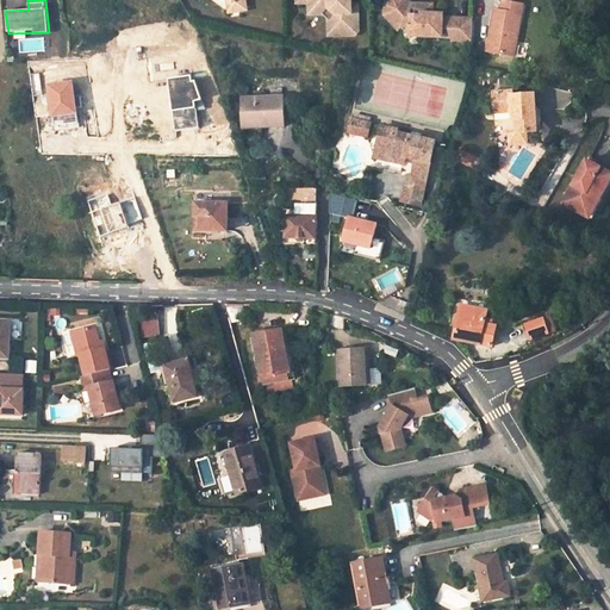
[(230,0),(236,5),(237,14),(249,13),(248,4),(250,0),(230,0)]
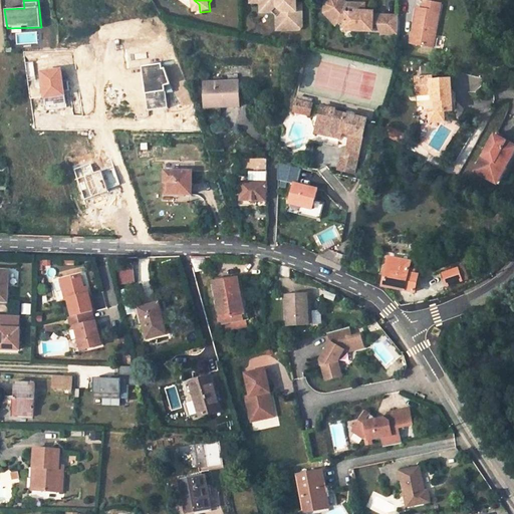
[(251,0),(252,3),(262,3),(261,8),(278,8),(282,13),(282,31),(300,31),(303,29),(303,16),(300,13),(297,13),(298,6),(297,0),(251,0)]
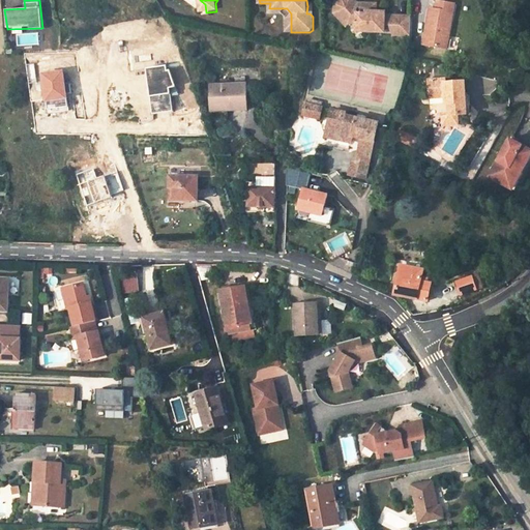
[(347,26),(350,24),(340,11),(341,5),(345,2),(351,2),(357,8),(358,8),(358,15),(367,15),(367,12),(377,12),(378,4),(358,4),(354,0),(340,0),(336,3),(335,13),(347,26)]
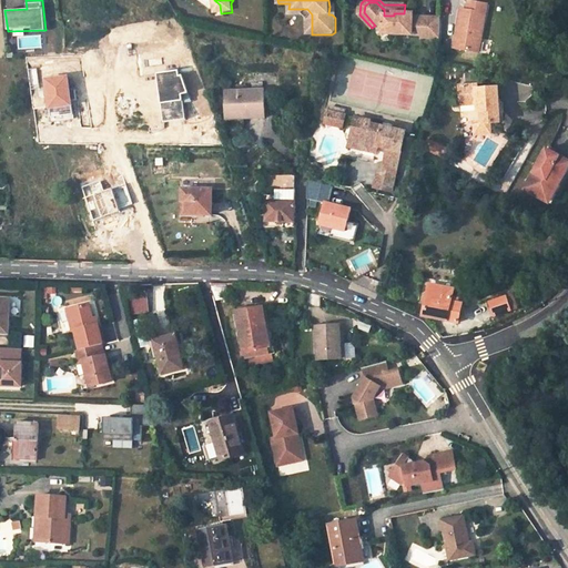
[(479,52),(488,4),(469,1),(467,10),(460,9),(457,29),(463,30),(459,49),(479,52)]
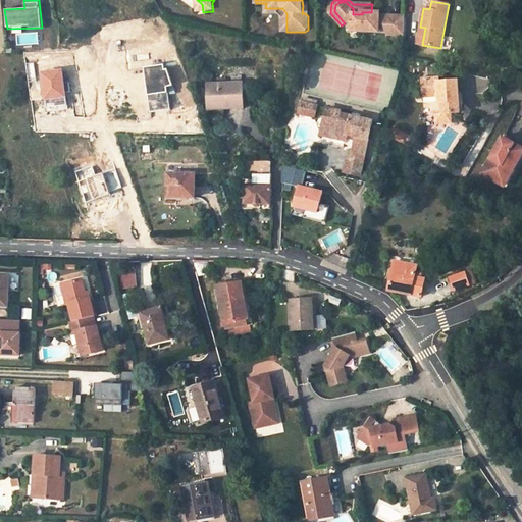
[(405,36),(406,17),(389,16),(389,19),(380,18),(380,16),(380,13),(371,12),(362,12),(362,14),(353,14),(353,8),(352,8),(346,2),(340,2),(335,5),(334,11),(345,23),(352,23),(352,32),(388,33),(388,36),(405,36)]
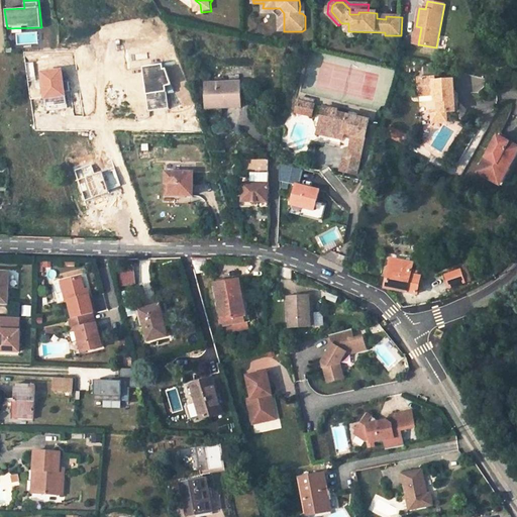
[(280,8),(263,8),(263,13),(277,13),(279,15),(279,31),(284,31),(284,13),(280,8)]
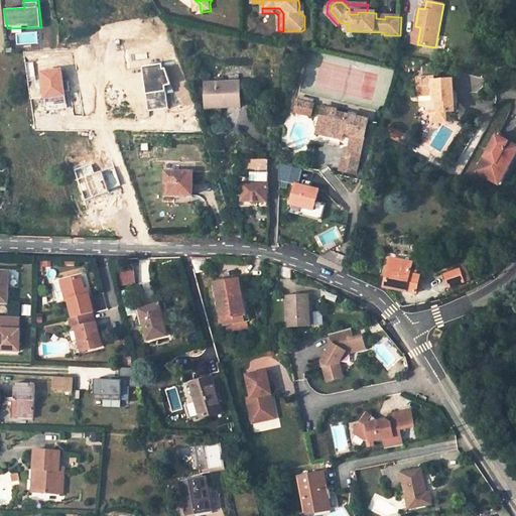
[(437,102),(438,113),(456,111),(455,104),(459,103),(459,94),(455,95),(455,81),(435,82),(435,78),(418,78),(419,96),(434,95),(434,102),(437,102)]
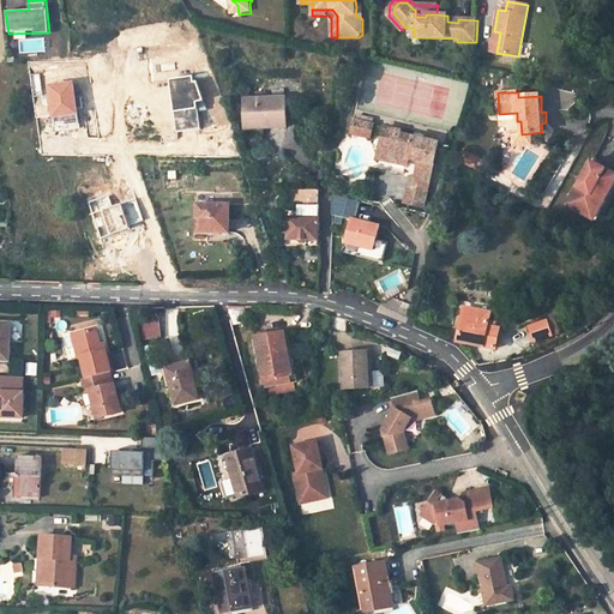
[(263,127),(287,126),(286,97),(274,98),(245,98),(245,121),(263,120),(263,127)]
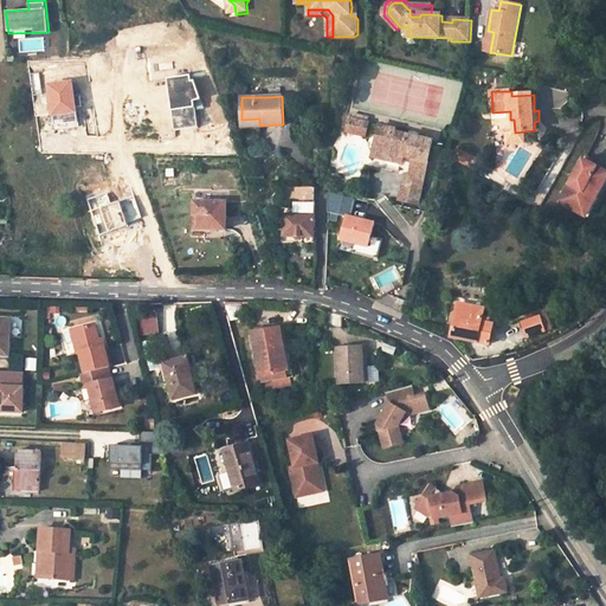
[(369,122),(352,118),(348,131),(366,135),(369,122)]
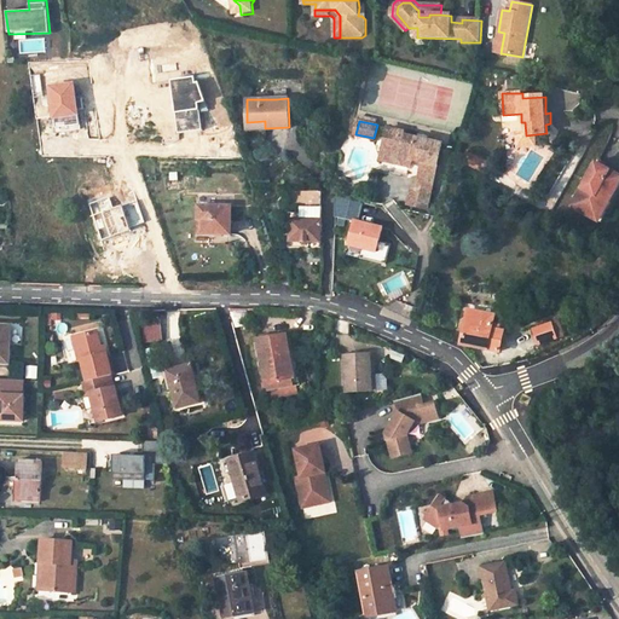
[(382,160),(412,167),(414,160),(424,162),(422,172),(437,174),(444,144),(429,140),(428,146),(417,144),(420,138),(405,136),(405,132),(389,128),(382,160)]
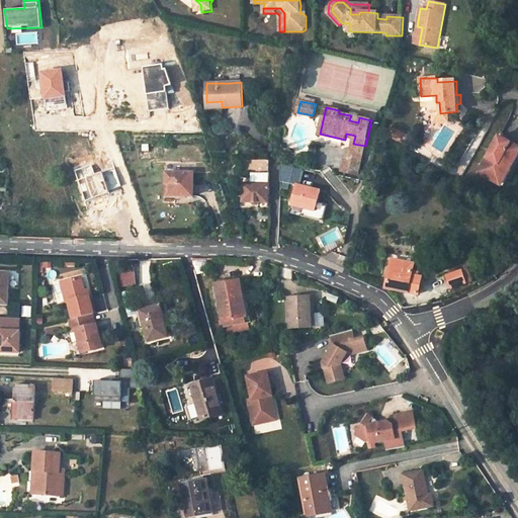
[(496,135),(517,145),(517,141),(506,135),(498,131),(496,135)]
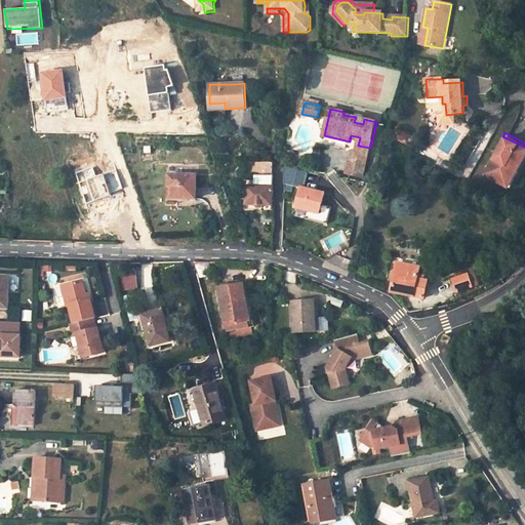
[(524,147),(502,136),(485,174),(503,183),(512,166),(517,168),(524,150),(524,147)]
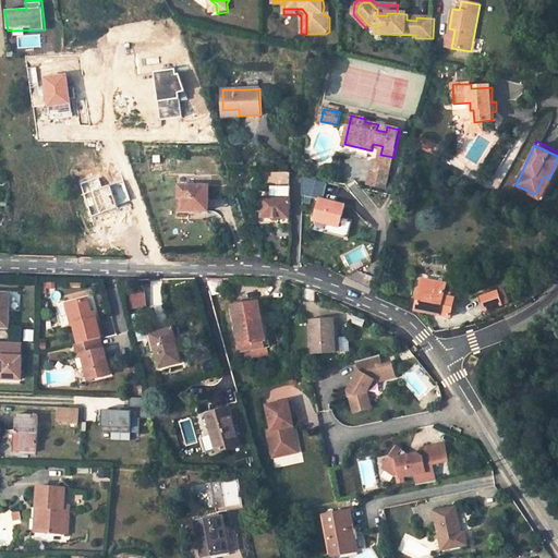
[(391,170),(393,157),(380,155),(377,167),(391,170)]
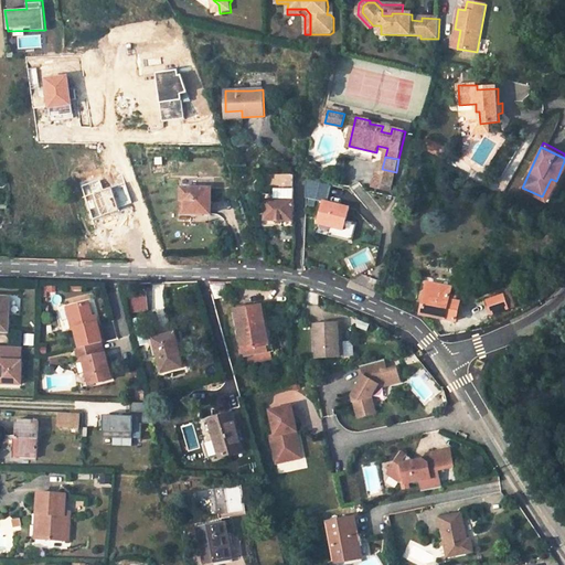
[(374,187),(392,191),(396,172),(382,169),(379,168),(374,187)]
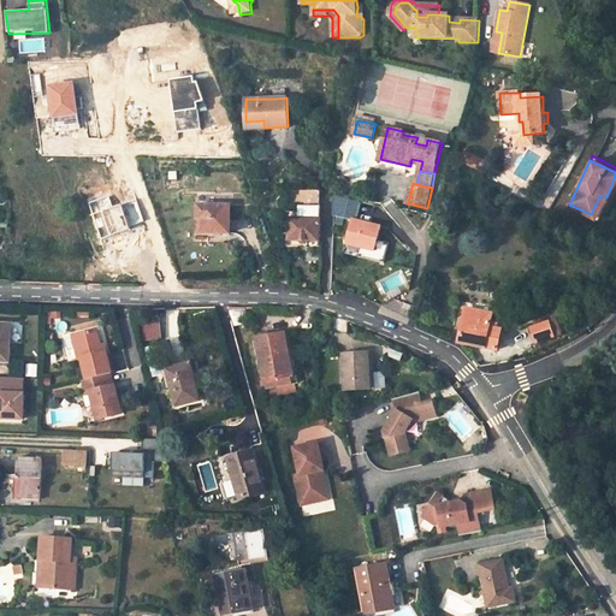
[(286,189),(286,207),(298,207),(298,219),(290,219),(289,240),(319,241),(321,190),(286,189)]
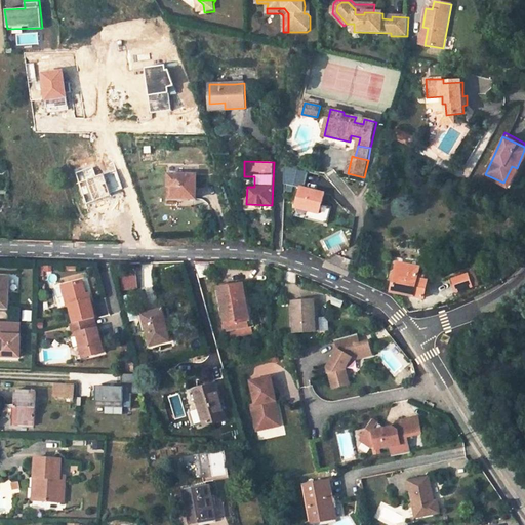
[(512,187),(521,170),(517,168),(512,166),(503,183),(512,187)]
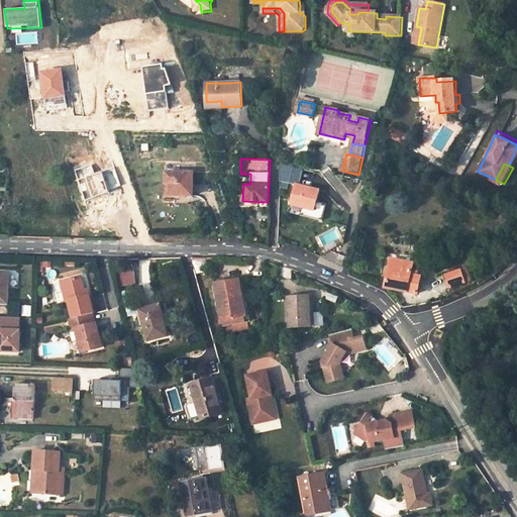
[(280,167),(281,183),(301,183),(301,167),(280,167)]
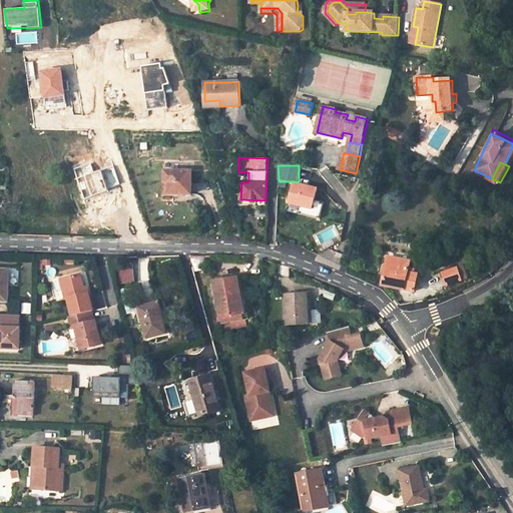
[(167,196),(193,197),(194,173),(168,173),(167,196)]
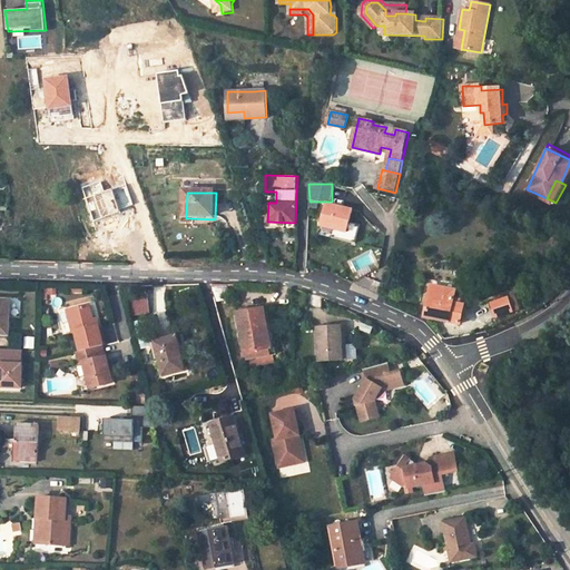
[(324,202),(317,227),(346,234),(352,209),(324,202)]
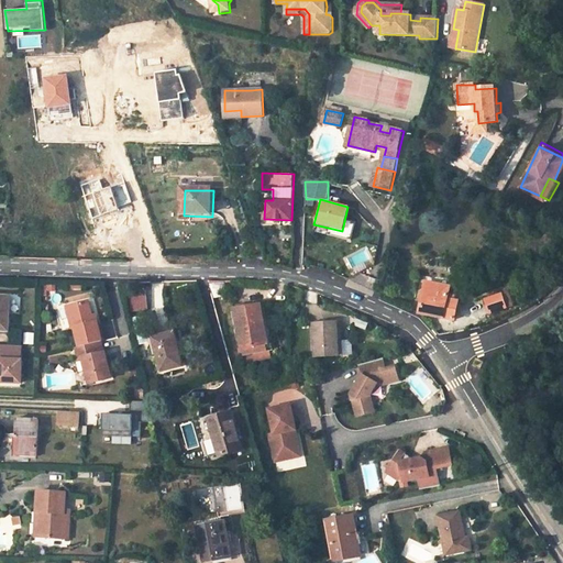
[(254,255),(263,252),(260,240),(250,244),(254,255)]
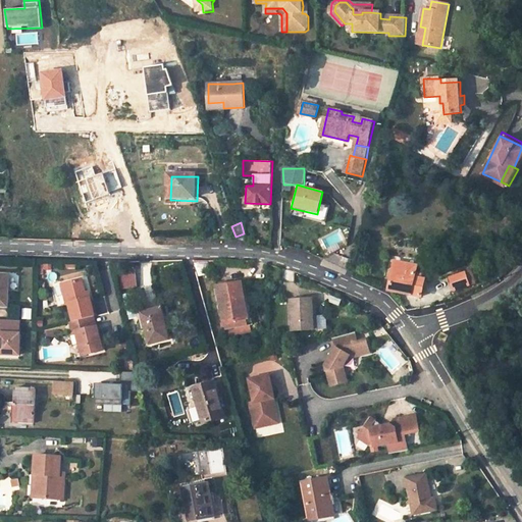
[(326,248),(343,239),(338,230),(322,239),(326,248)]
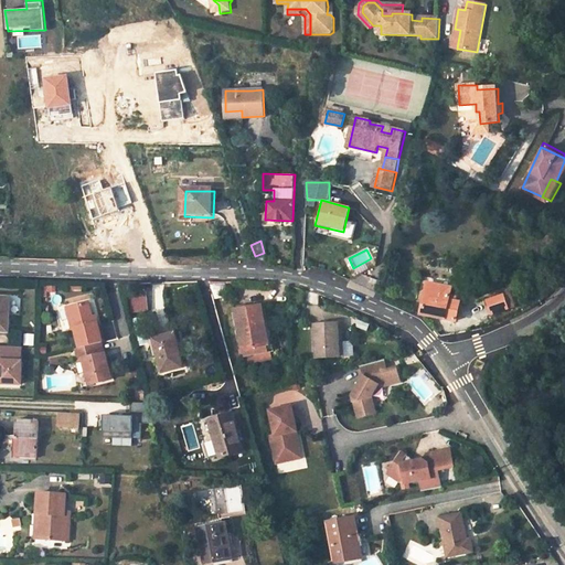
[(420,313),(457,321),(460,302),(449,300),(451,288),(427,283),(420,313)]
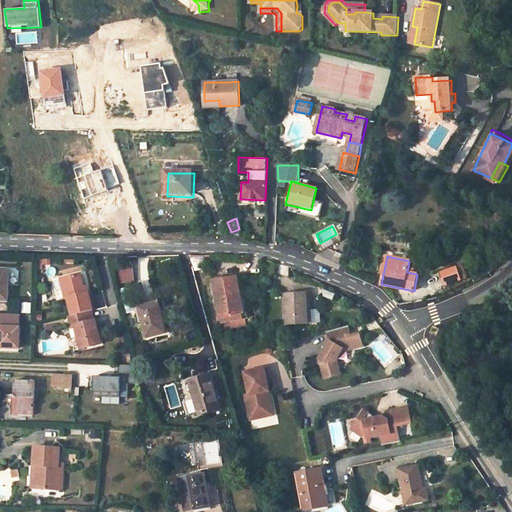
[(119,265),(120,283),(134,282),(133,265),(119,265)]
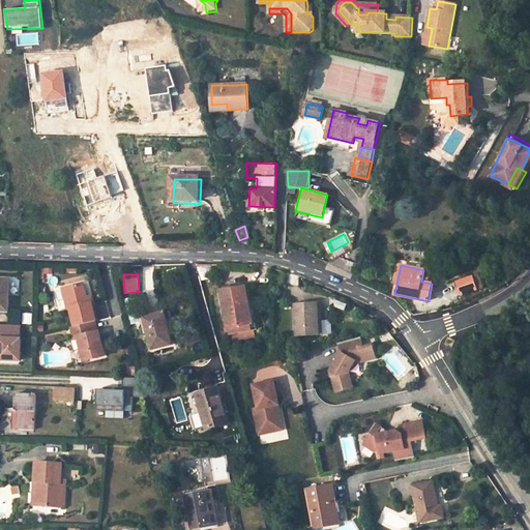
[(477,290),(482,288),(478,274),(472,276),(477,290)]
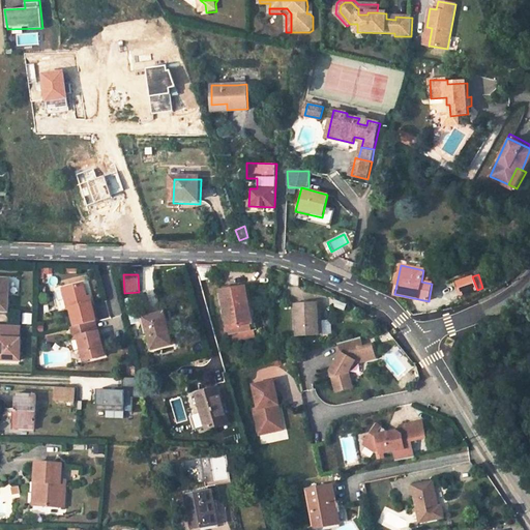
[(477,290),(472,276),(457,282),(461,296),(477,290)]
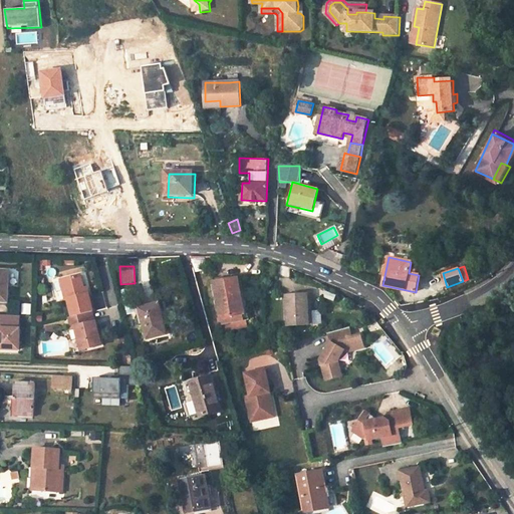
[(10,271),(0,271),(0,301),(8,302),(10,271)]
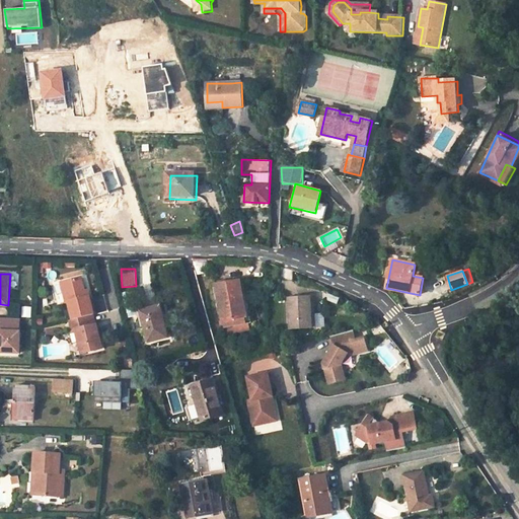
[(95,314),(89,291),(86,292),(82,279),(63,284),(68,303),(70,303),(74,320),(93,315),(95,314)]
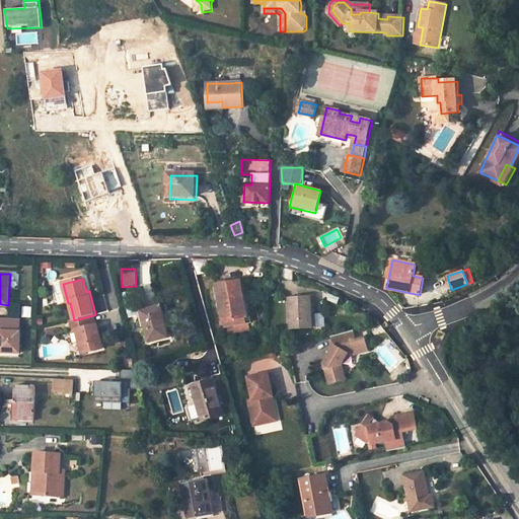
[(240,282),(217,286),(223,322),(247,318),(240,282)]
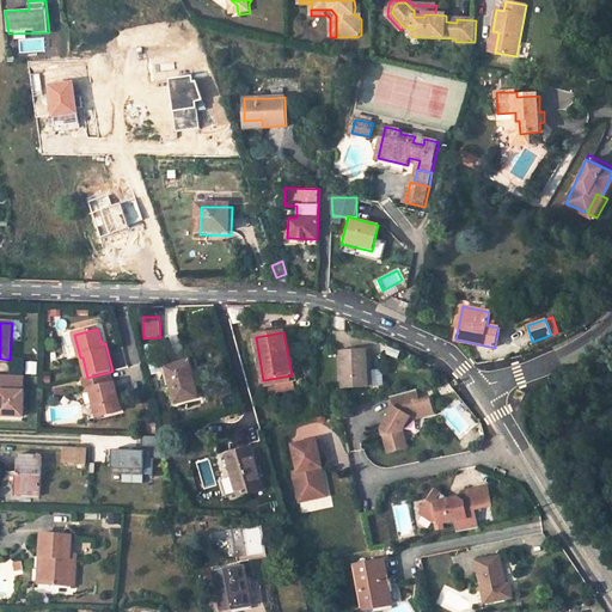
[(384,386),(383,369),(367,371),(366,350),(342,353),(343,389),(384,386)]
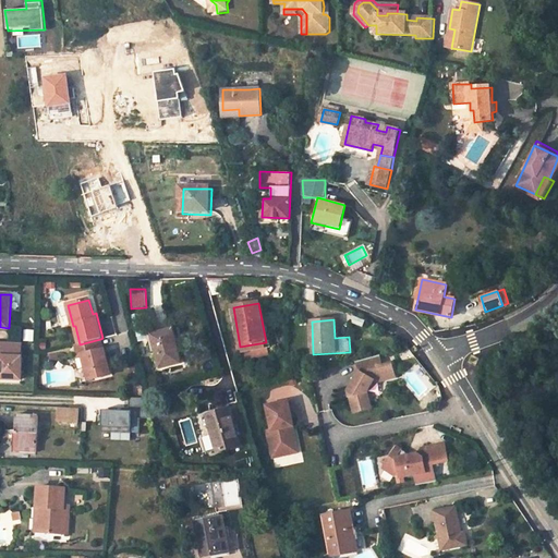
[(173,328),(152,334),(159,370),(182,364),(173,328)]
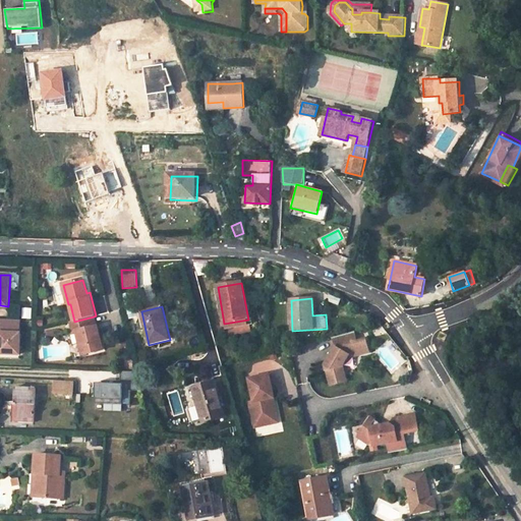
[(104,350),(98,329),(97,329),(94,316),(74,322),(70,323),(73,333),(75,333),(82,356),(104,350)]
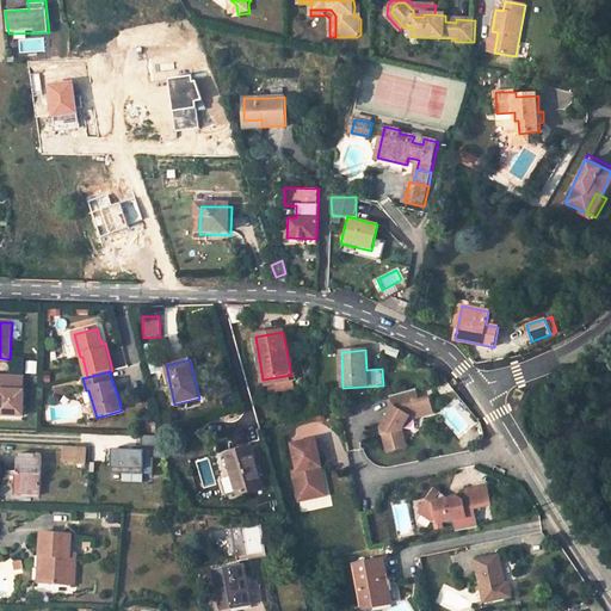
[(20,376),(0,375),(0,414),(23,415),(24,392),(20,392),(20,376)]
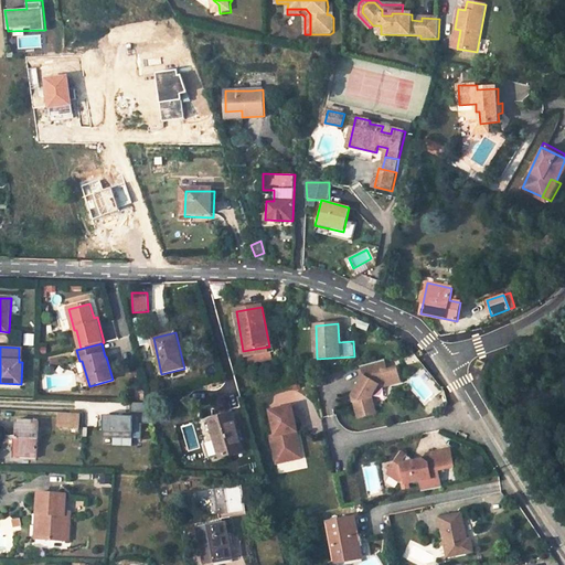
[(384,361),(361,366),(363,376),(352,396),(358,418),(375,414),(371,398),(377,386),(381,387),(400,383),(396,369),(386,371),(384,361)]
